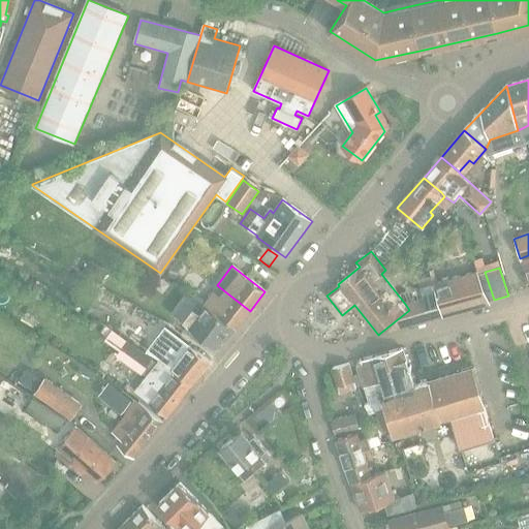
[(409,310),(379,334),(432,319),(471,308),(489,303),(475,273),(474,270),(433,282),(431,276),(416,280),(418,285),(412,286),(414,300),(405,304),(409,310)]
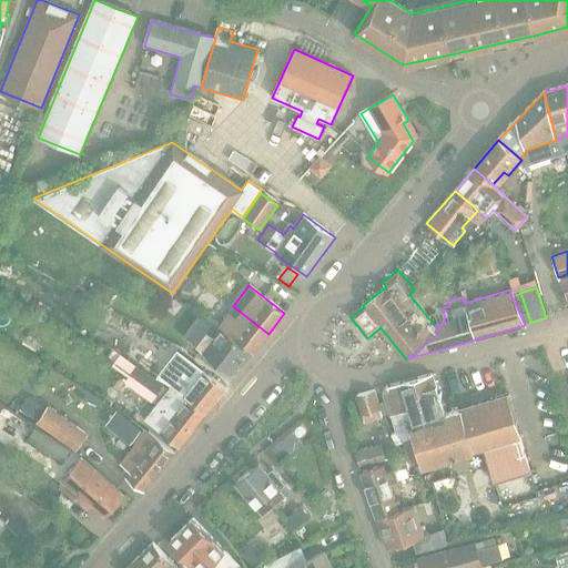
[(253,354),(269,334),(233,306),(216,326),(221,330),(253,354)]
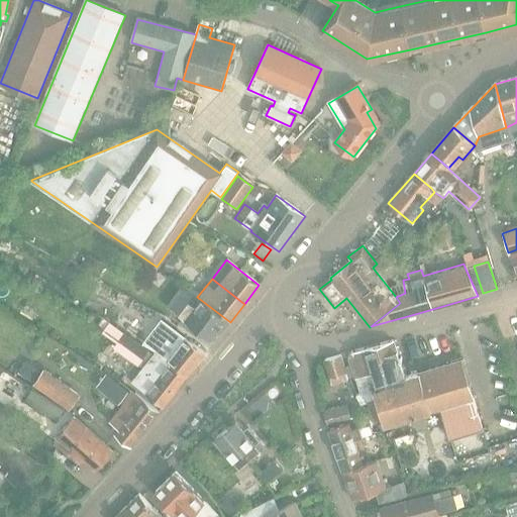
[(221,334),(230,322),(201,300),(196,308),(188,302),(178,315),(185,321),(182,325),(196,336),(199,332),(210,341),(217,332),(221,334)]
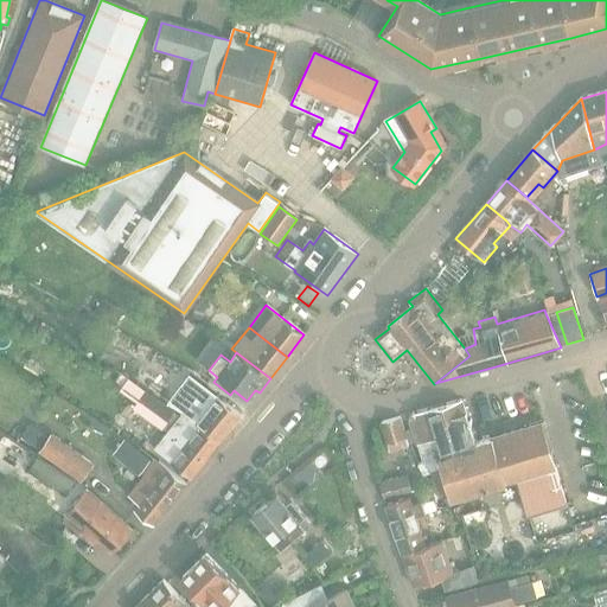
[(132,407),(161,428),(174,410),(128,377),(120,389),(136,401),(132,407)]
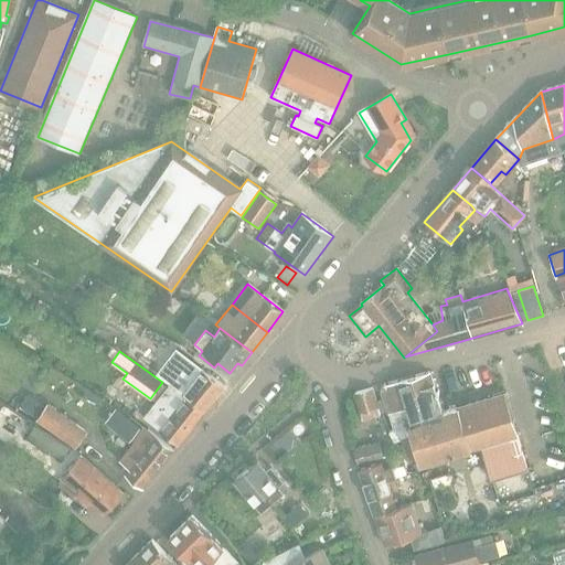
[(170,384),(205,412),(225,387),(190,359),(182,368),(188,372),(182,379),(173,371),(166,380),(170,384)]
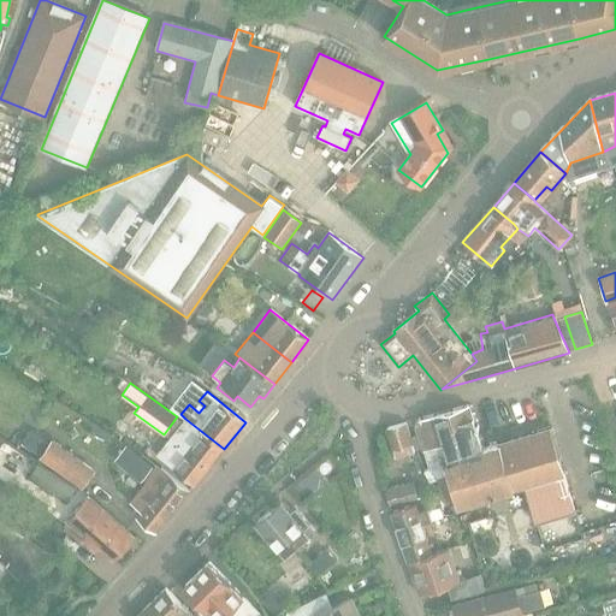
[(404,424),(408,437),(416,434),(421,451),(422,450),(430,471),(444,466),(456,508),(525,487),(535,522),(573,510),(549,430),(481,450),(467,407),(404,424)]
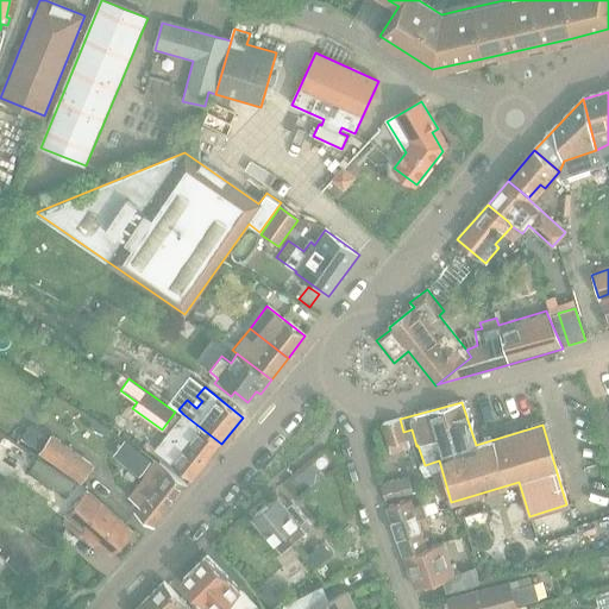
[(192,481),(221,444),(183,414),(155,451),(192,481)]
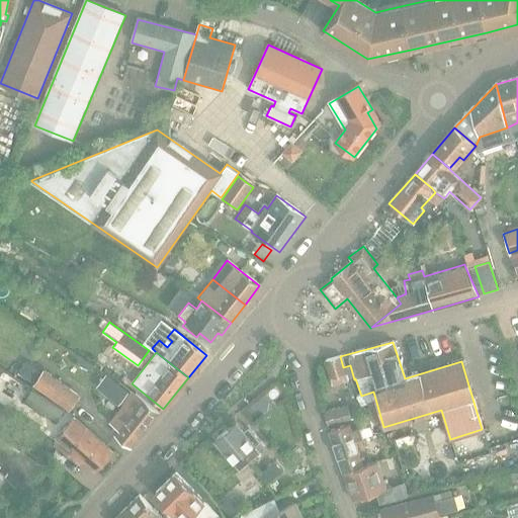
[(347,382),(343,367),(340,356),(325,361),(332,386),(347,382)]
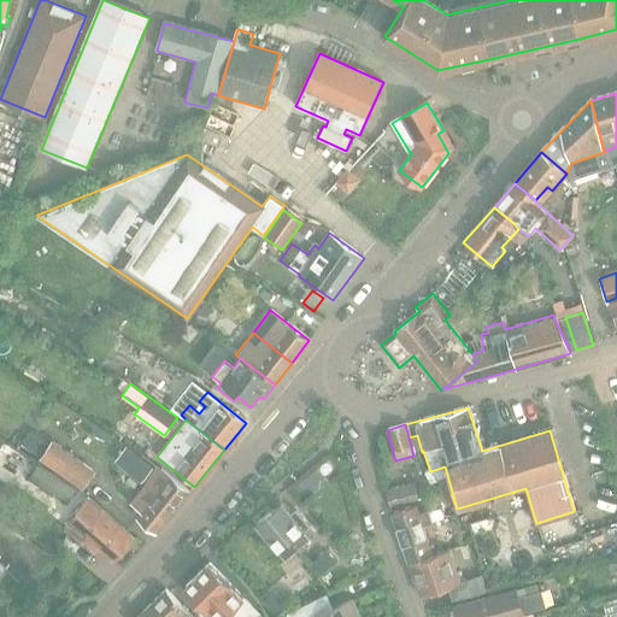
[(40,460),(83,487),(94,470),(51,444),(40,460)]
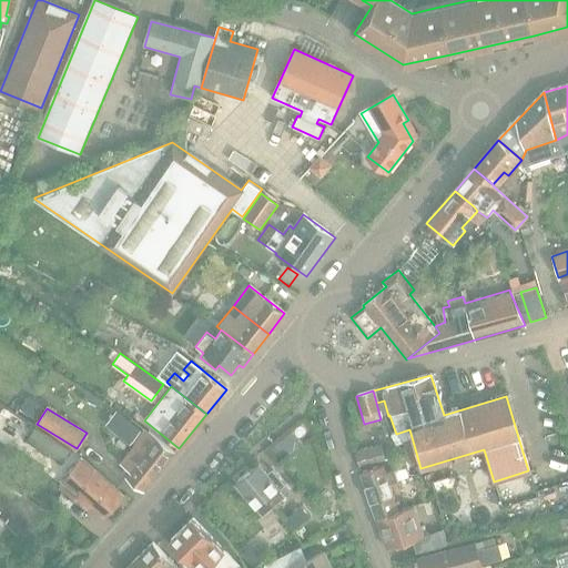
[(44,448),(11,424),(1,438),(34,462),(44,448)]
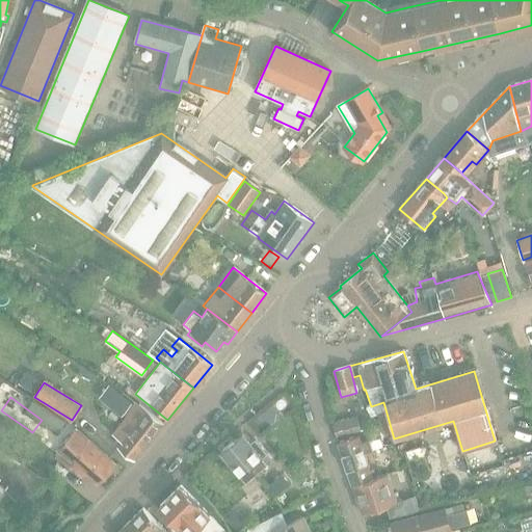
[(118,447),(134,460),(164,424),(139,405),(134,401),(125,414),(126,415),(111,433),(116,437),(114,441),(121,445),(118,447)]
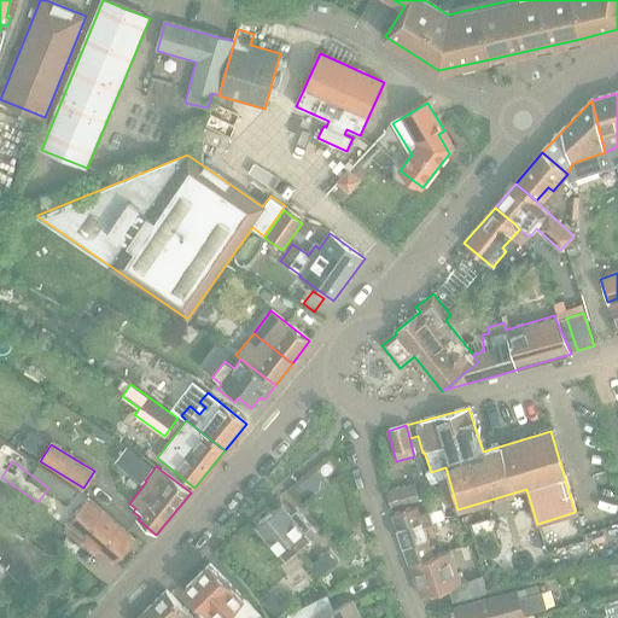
[(386,493),(391,509),(418,501),(414,485),(386,493)]
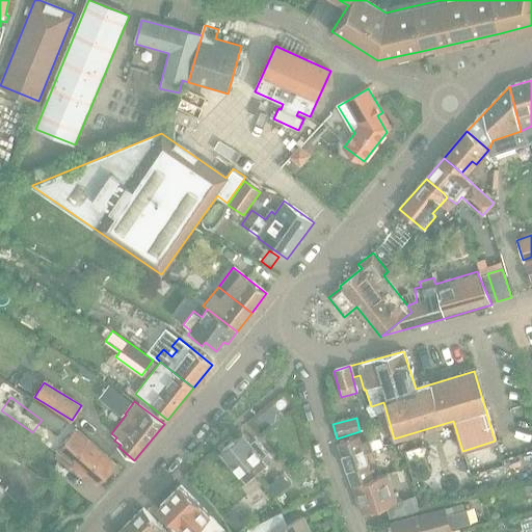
[(115,464),(89,442),(76,430),(60,449),(73,460),(72,461),(74,463),(71,467),(83,477),(85,474),(98,484),(115,464)]
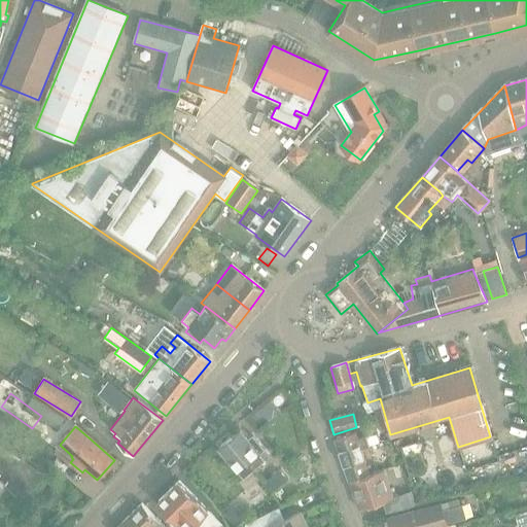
[(252,436),(248,440),(239,429),(218,448),(244,478),(252,470),(255,475),(259,470),(256,467),(265,461),(264,460),(268,456),(259,446),(252,436)]
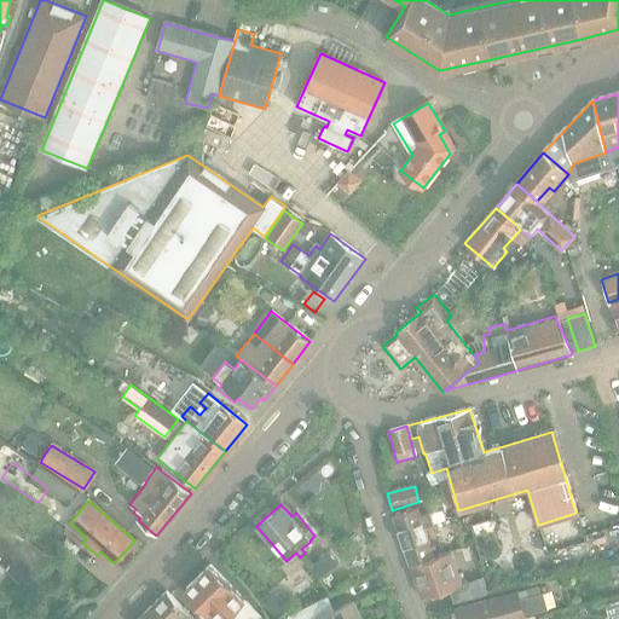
[(401,542),(426,533),(417,509),(393,516),(401,542)]
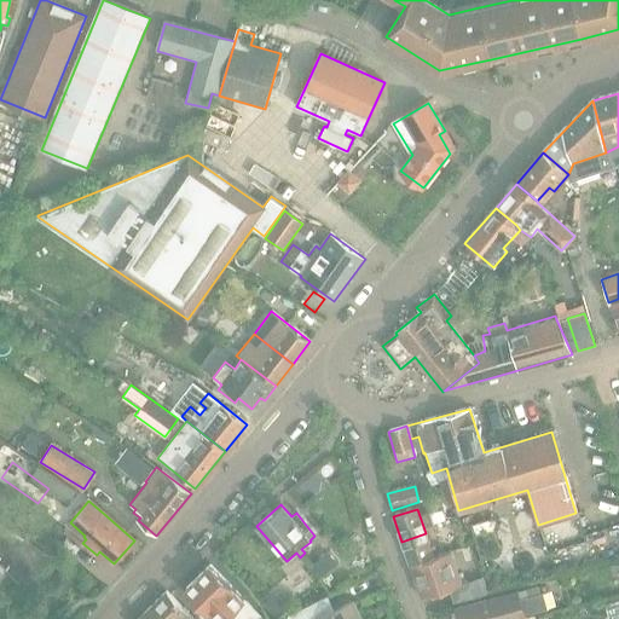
[(410,566),(434,557),(426,533),(401,542),(410,566)]
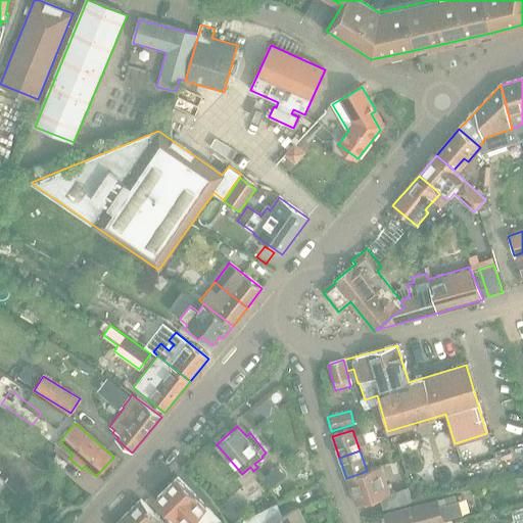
[(367,471),(346,478),(357,508),(380,498),(382,509),(412,501),(408,486),(389,492),(380,466),(367,471)]
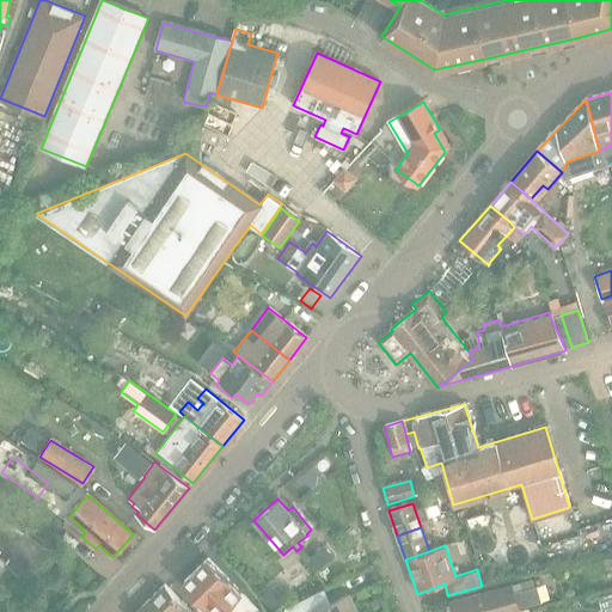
[(232,603),(242,593),(208,558),(184,582),(206,604),(220,591),(232,603)]
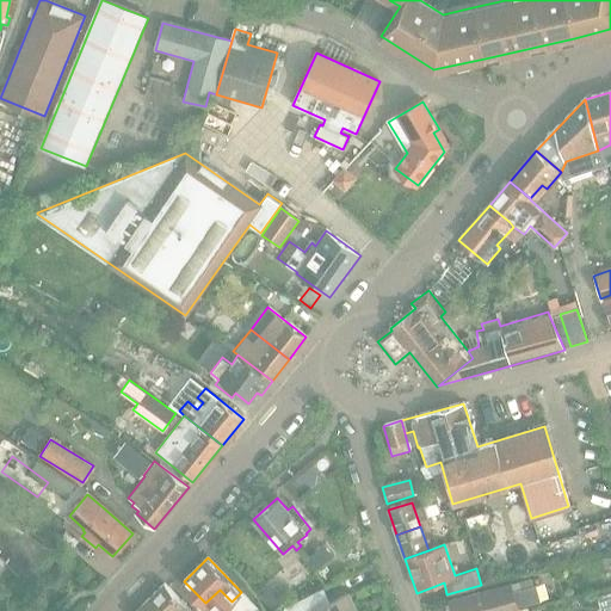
[(535,584),(532,585),(531,578),(449,598),(451,610),(508,610),(519,609),(518,605),(539,600),(535,584)]
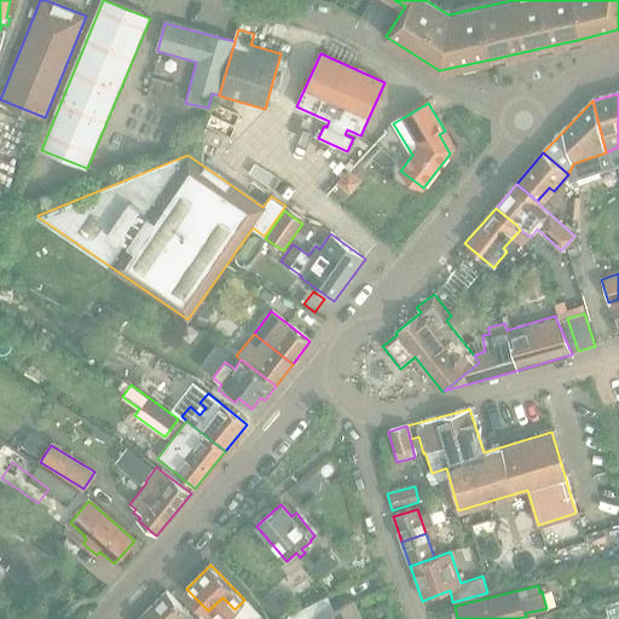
[(192,618),(167,593),(138,618),(192,618)]
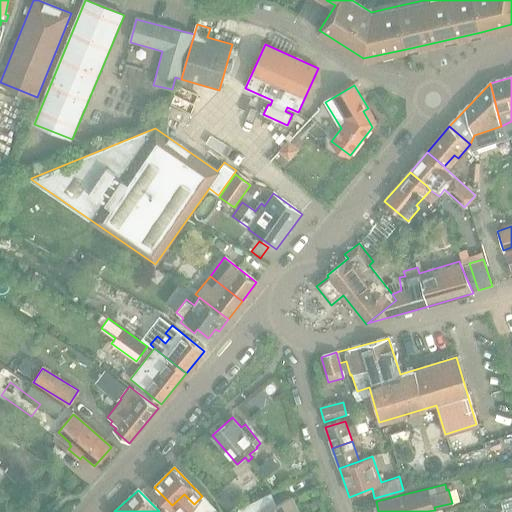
[(298,511),(291,498),(277,505),(271,493),(238,509),(239,511),(298,511)]
